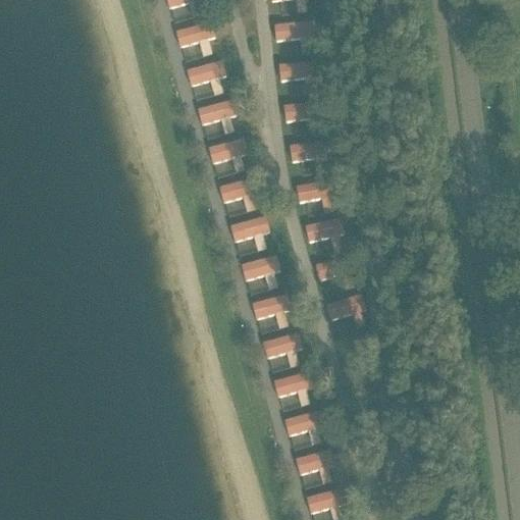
[(193,5),(194,16),(209,15),(206,0),(166,0),(168,8),(193,5)]
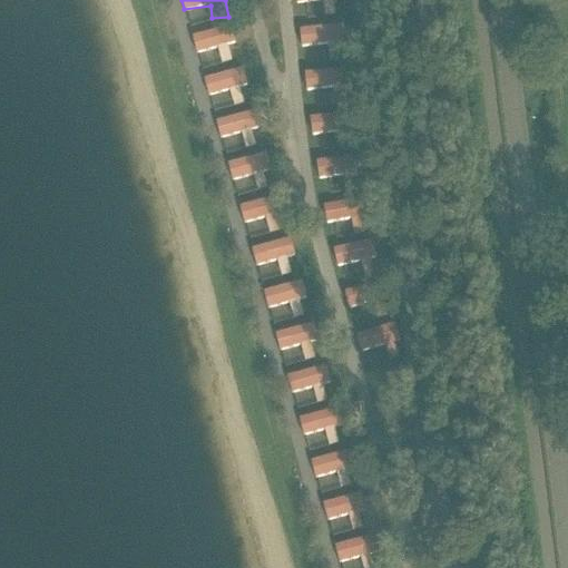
[(295,0),(295,1),(323,0),(324,11),(342,10),(342,0),(295,0)]
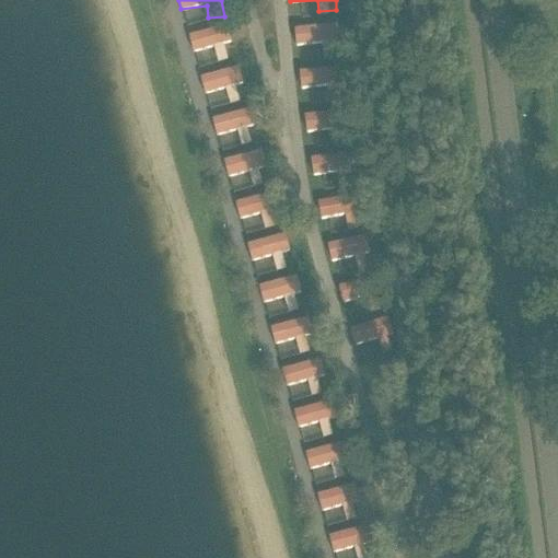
[(295,43),(341,42),(340,24),(295,25),(295,43)]
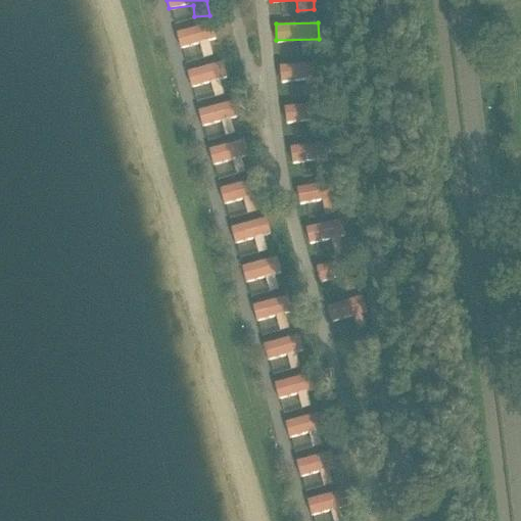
[(179,27),(179,46),(203,45),(203,56),(215,56),(214,26),(179,27)]
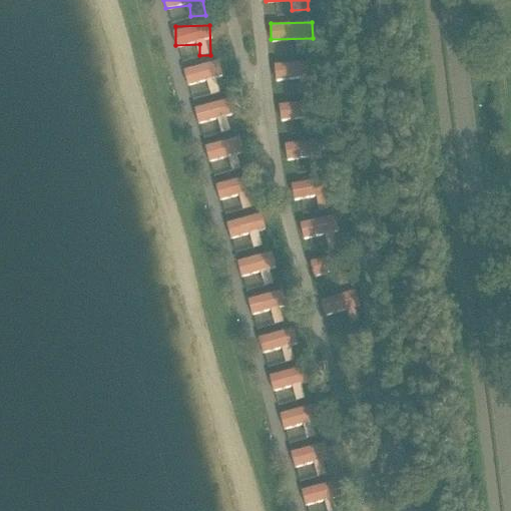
[(220,61),(184,67),(187,83),(223,77),(220,61)]
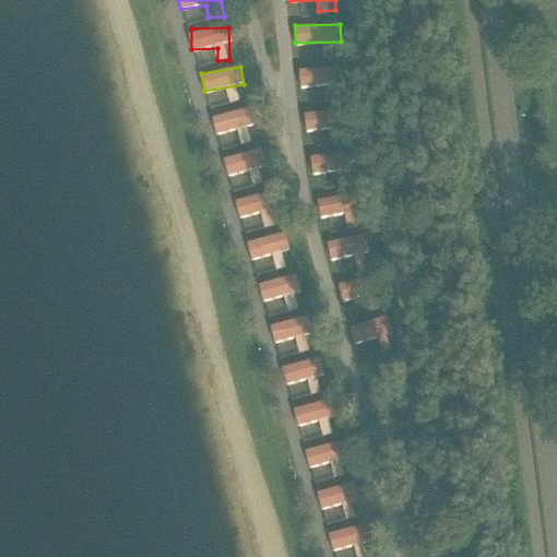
[(321,68),(299,69),(299,87),(321,86),(321,68)]
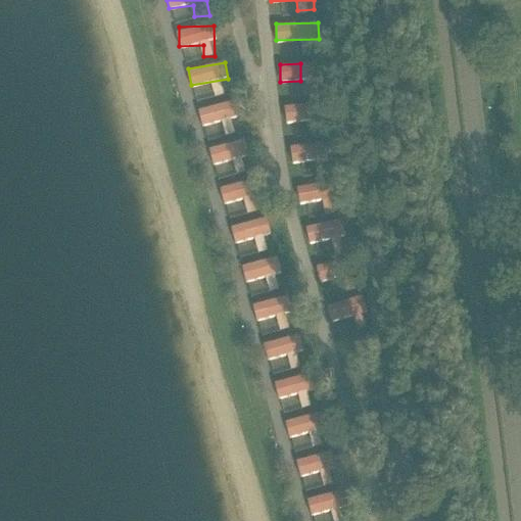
[(222,122),(224,135),(237,133),(230,102),(198,108),(201,126),(222,122)]
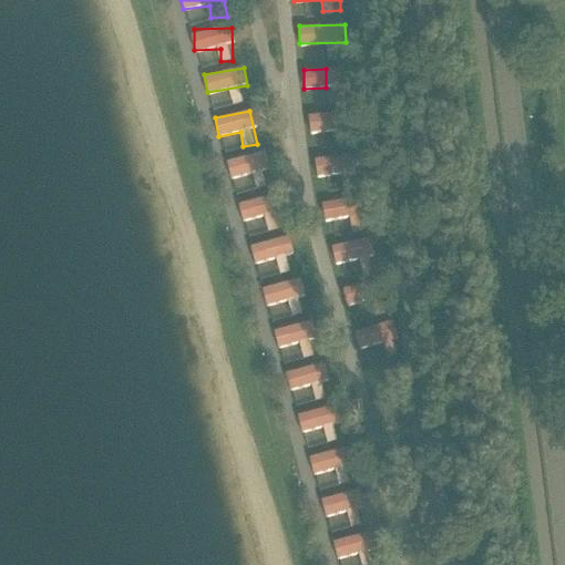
[(336,112),(308,113),(309,132),(337,131),(336,112)]
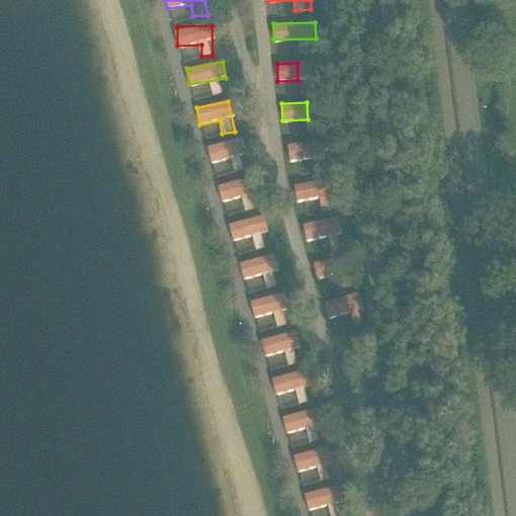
[(206,147),(211,164),(231,159),(234,172),(248,168),(240,139),(206,147)]
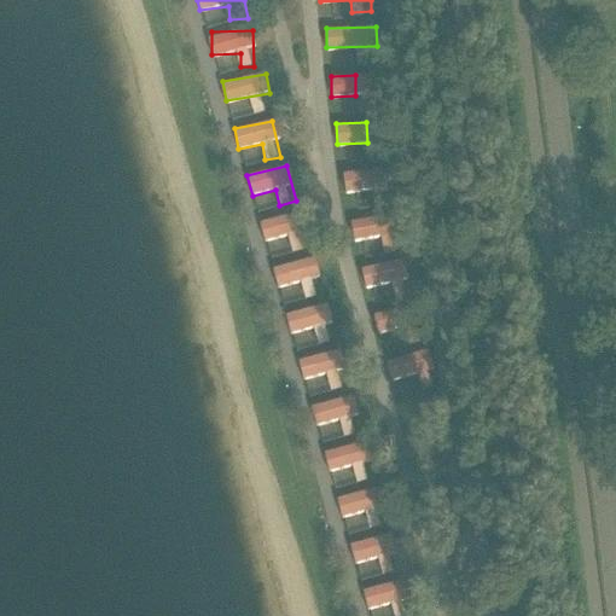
[(375,170),(343,172),(344,191),(376,190),(375,170)]
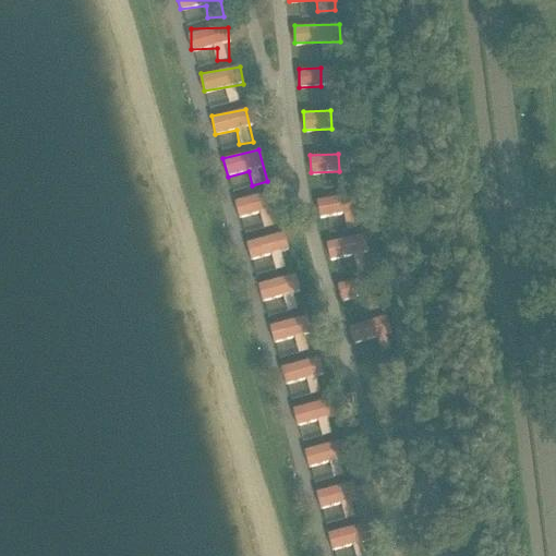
[(239,217),(261,213),(264,227),(273,226),(265,192),(234,198),(239,217)]
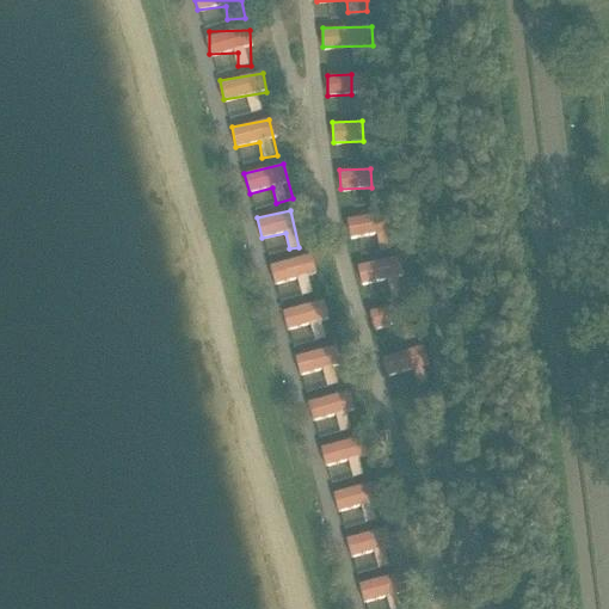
[(376,213),(346,219),(351,239),(381,232),(376,213)]
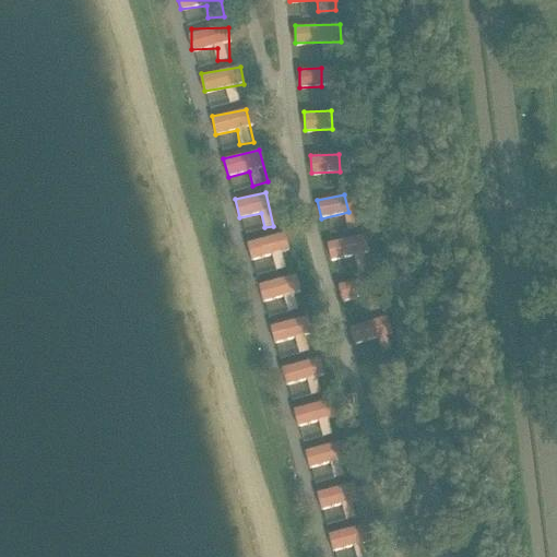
[(276,255),(292,249),(285,230),(247,244),(252,261),(276,252),(276,255)]
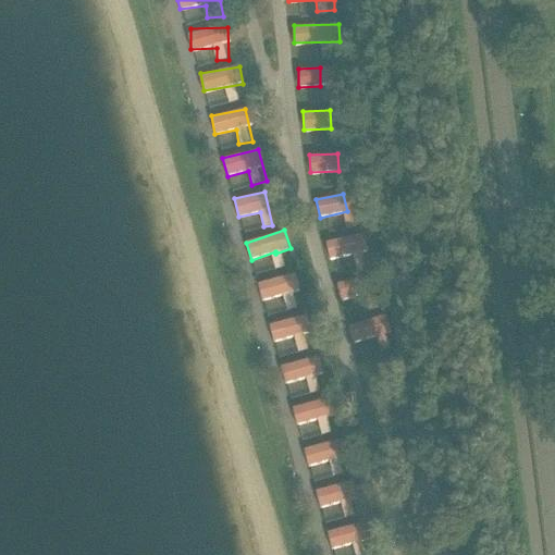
[(325,241),(330,258),(365,250),(361,233),(325,241)]
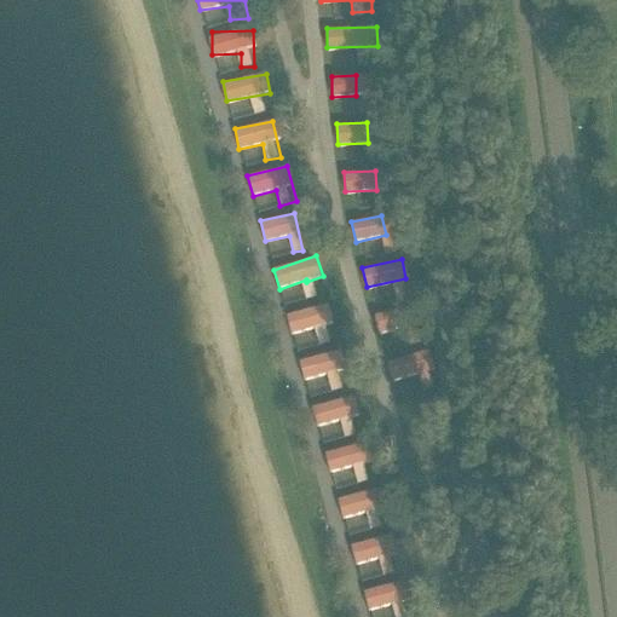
[(330,341),(326,323),(334,321),(329,303),(286,315),(292,336),(315,329),(319,345),(330,341)]
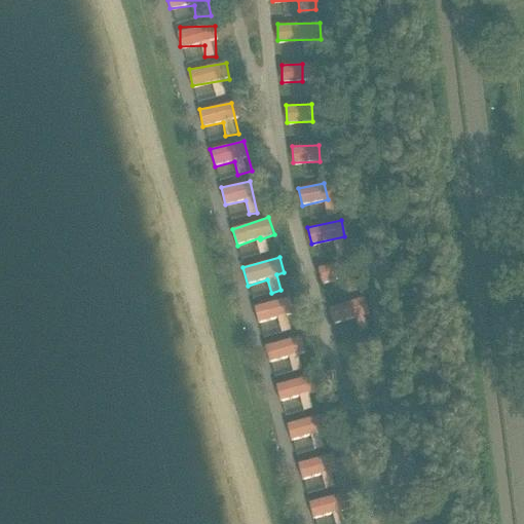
[(323,285),(339,279),(334,263),(317,267),(323,285)]
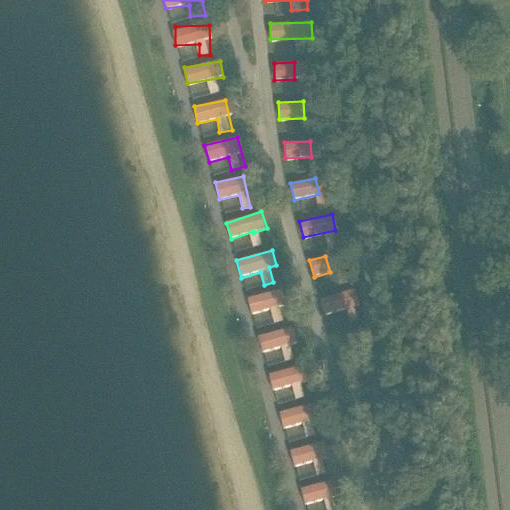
[(252,314),(270,309),(274,321),(291,317),(283,288),(247,298),(252,314)]
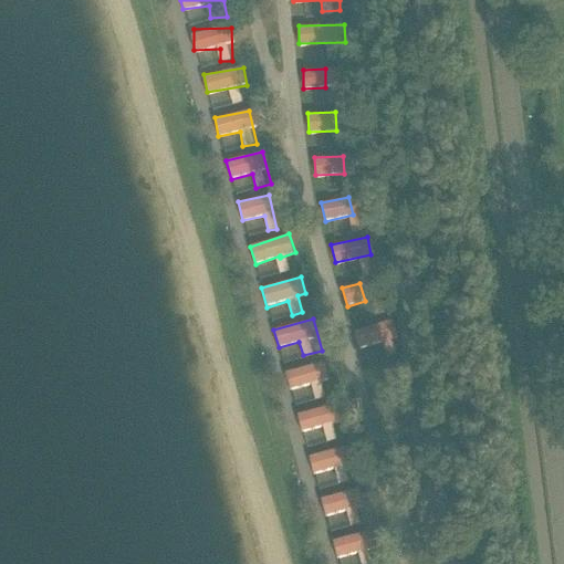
[(355,329),(359,347),(398,338),(394,321),(355,329)]
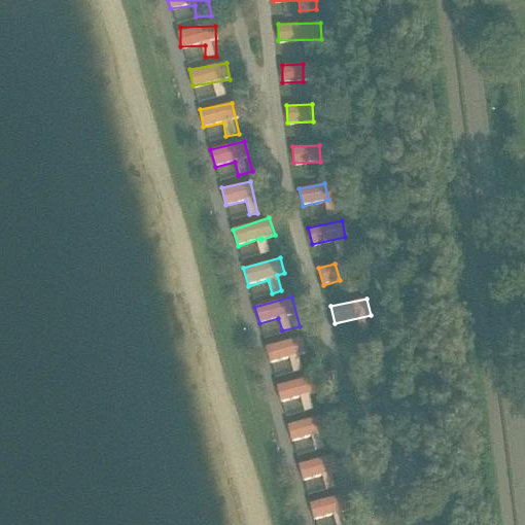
[(290,357),(293,372),(303,370),(300,355),(307,353),(303,337),(266,345),(270,362),(290,357)]
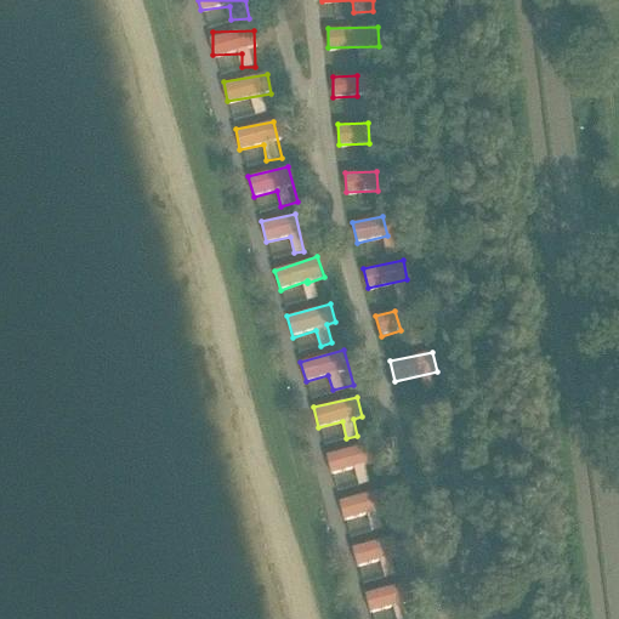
[(369,482),(364,463),(372,461),(367,443),(327,454),(331,475),(353,469),(357,484),(369,482)]
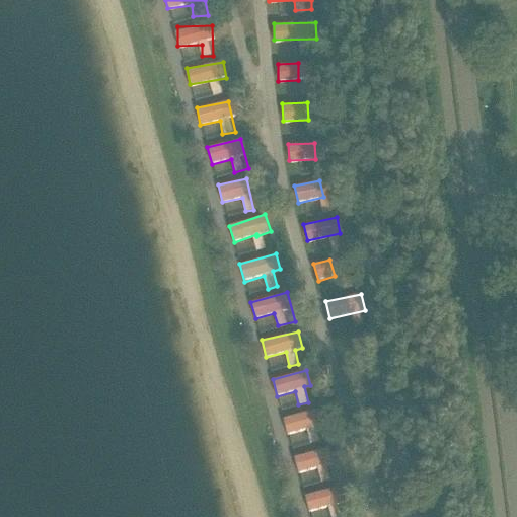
[(306,430),(309,443),(324,439),(318,409),(284,416),(287,433),(306,430)]
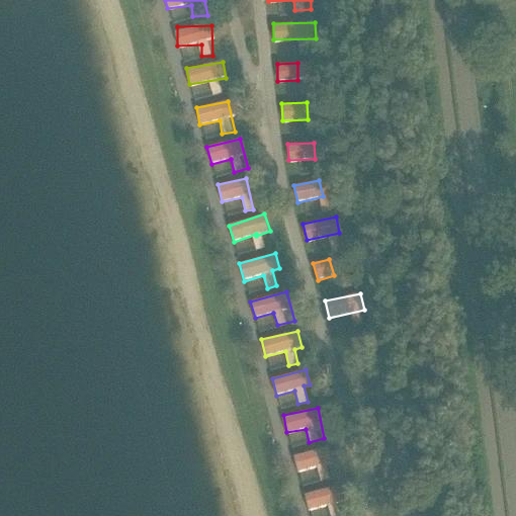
[(321,481),(334,478),(326,447),(292,455),(296,473),(317,467),(321,481)]
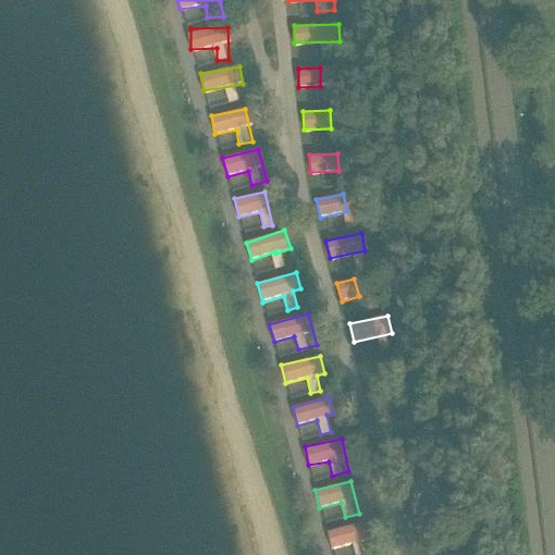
[(353,544),(355,554),(367,554),(370,554),(362,522),(327,531),(331,550),(353,544)]
